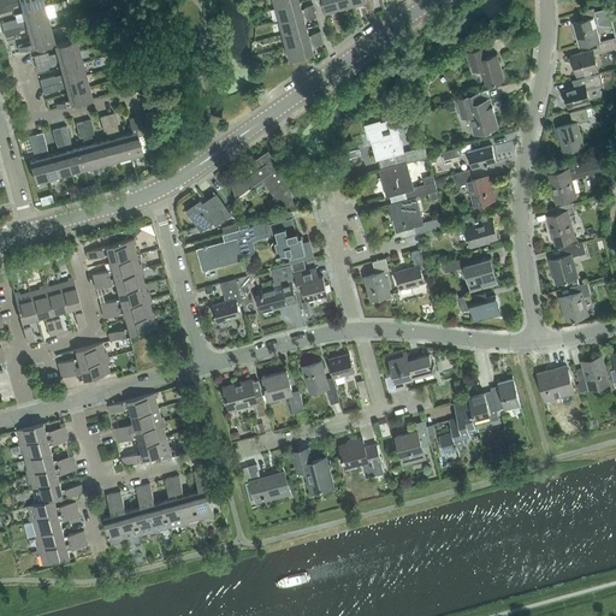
[(0,12),(13,10),(12,6),(18,5),(21,4),(23,12),(45,6),(42,0),(18,0),(0,5),(0,12)]
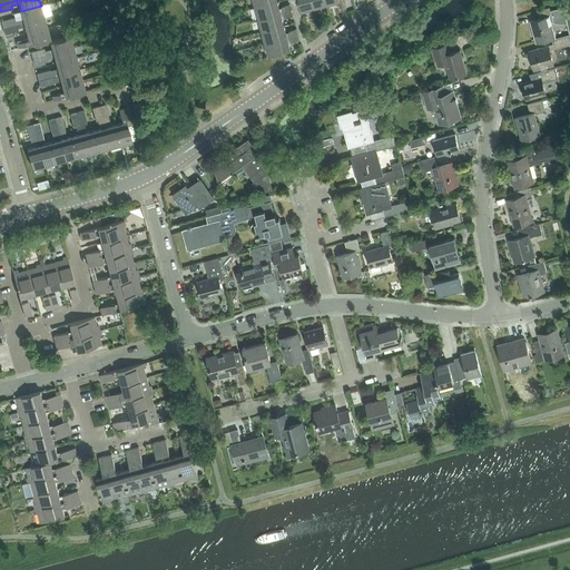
[(279,8),(277,0),(255,7),(258,19),(281,12),(279,8)]
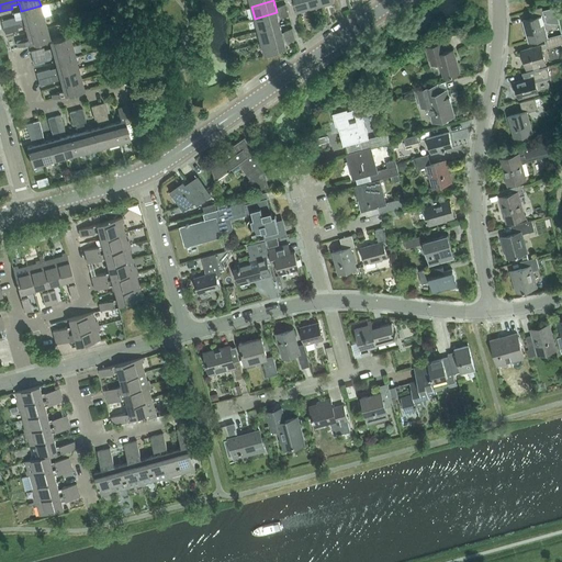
[(298,11),(311,8),(307,0),(294,0),(298,11)]
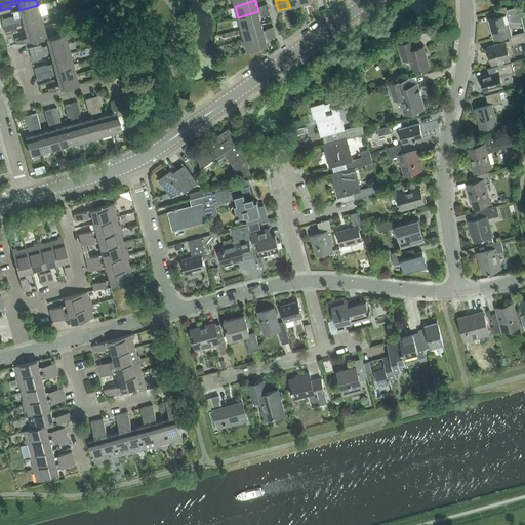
[(1,19),(3,26),(41,15),(38,5),(19,10),(22,16),(19,17),(14,18),(13,16),(1,19)]
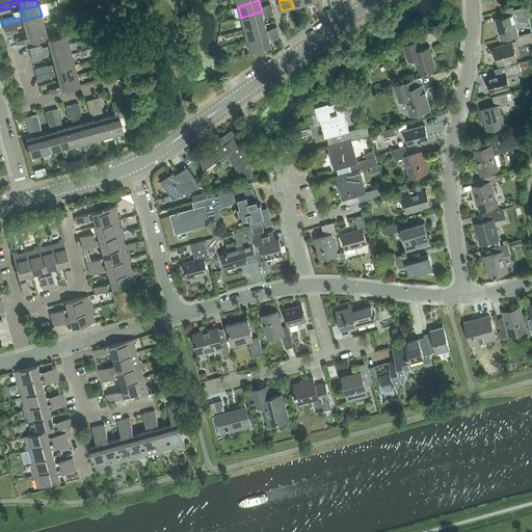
[(517,22),(530,22),(527,6),(514,9),(513,6),(501,9),(503,17),(495,20),(500,40),(520,35),(519,34),(515,21),(517,20),(517,22)]
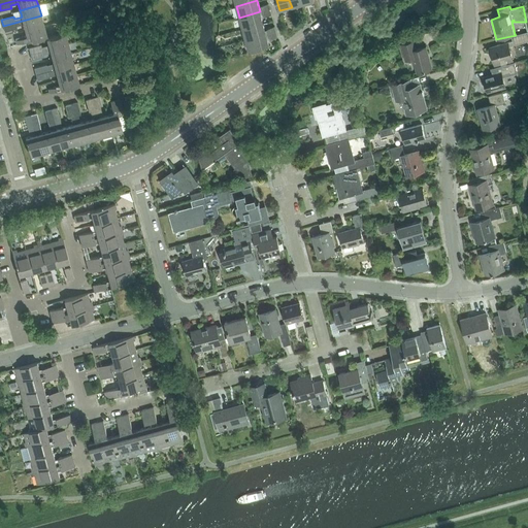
[(260,11),(239,18),(242,29),(263,23),(261,17),(260,11)]
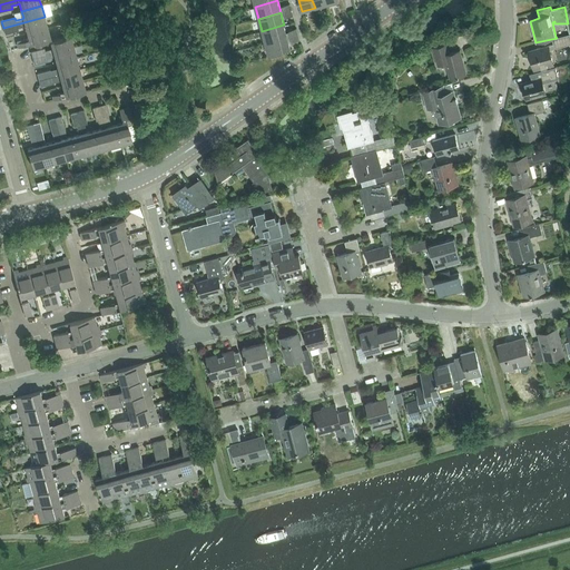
[(5,35),(6,35),(18,30),(18,28),(23,27),(23,26),(26,26),(27,32),(47,28),(45,17),(3,28),(5,35)]
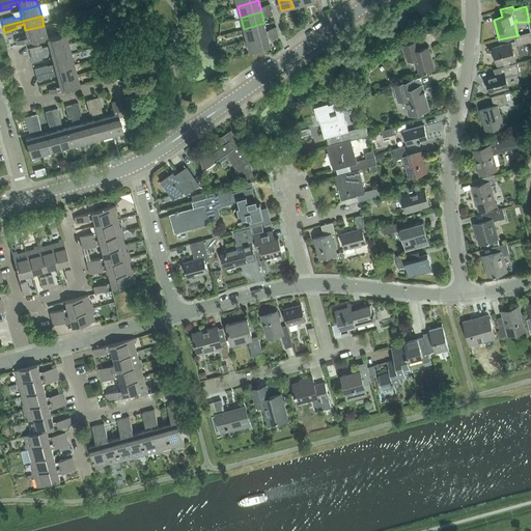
[(264,23),(244,29),(247,40),(268,34),(267,31),(264,23)]
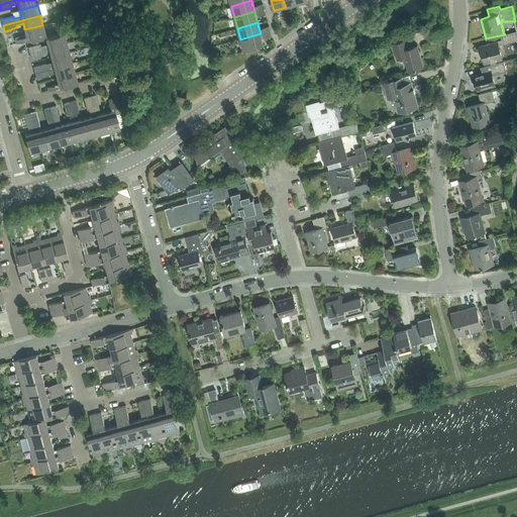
[(16,43),(45,35),(42,25),(24,29),(26,36),(24,37),(24,36),(15,39),(16,43)]
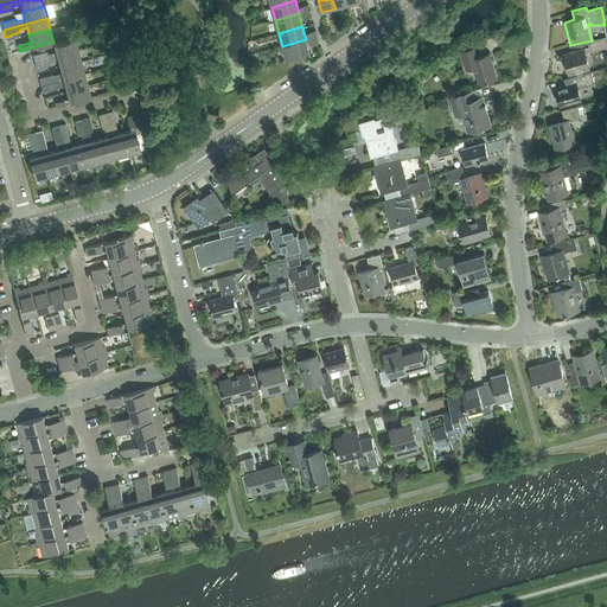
[(583,49),(563,55),(569,75),(589,69),(586,53),(606,46),(606,38),(606,37),(588,42),(589,48),(585,49),(583,49)]
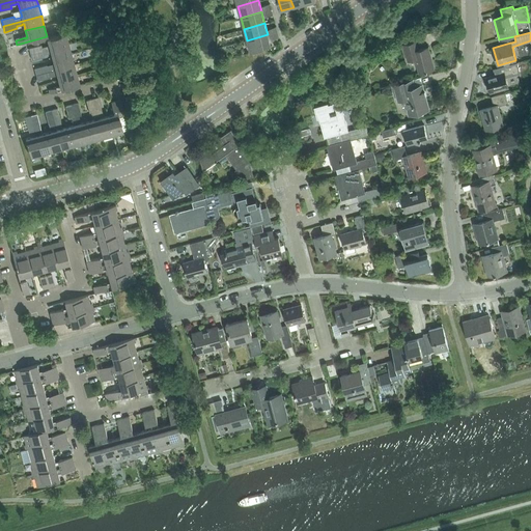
[(65,33),(48,38),(47,38),(49,46),(47,47),(47,46),(42,48),(40,45),(28,48),(30,54),(68,44),(65,33)]
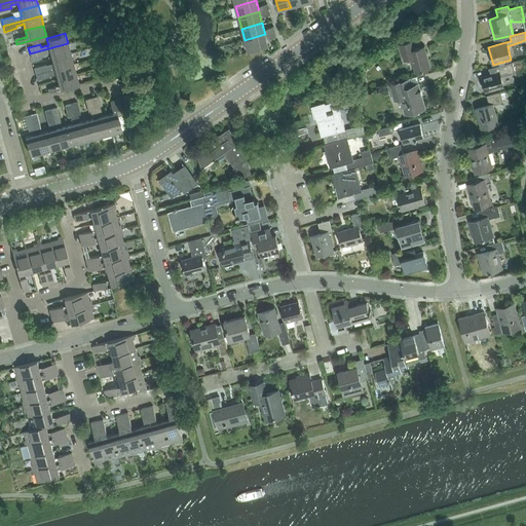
[(265,34),(245,40),(248,51),(263,47),(268,46),(265,34)]
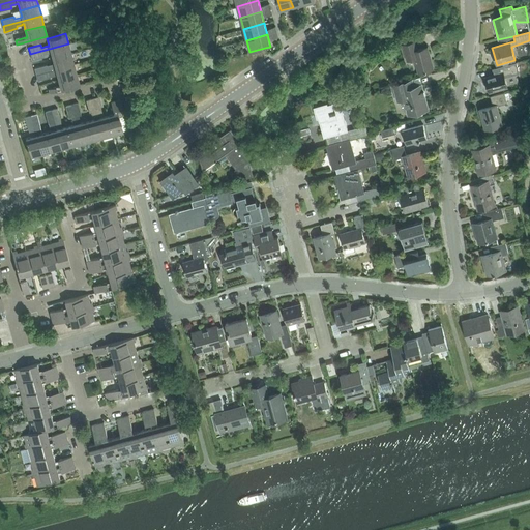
[(418,72),(433,68),(427,47),(417,50),(415,41),(403,45),(407,61),(415,59),(418,72)]
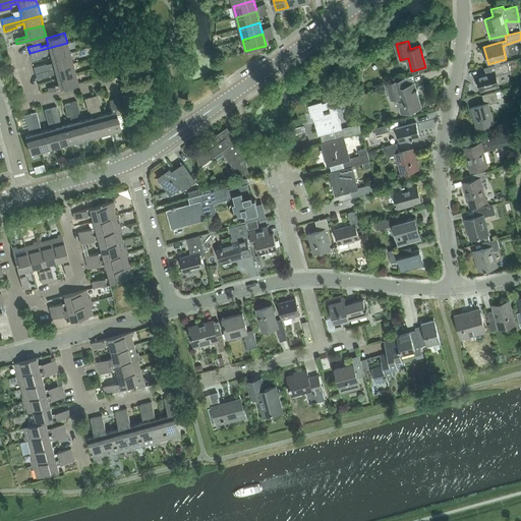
[(32,59),(44,56),(43,54),(48,52),(50,51),(52,58),(70,53),(67,43),(30,53),(32,59)]
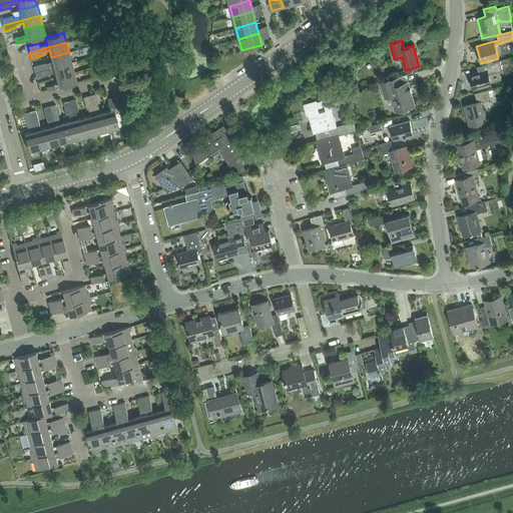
[(33,66),(34,72),(71,62),(69,52),(51,57),(52,64),(50,64),(45,65),(45,63),(33,66)]
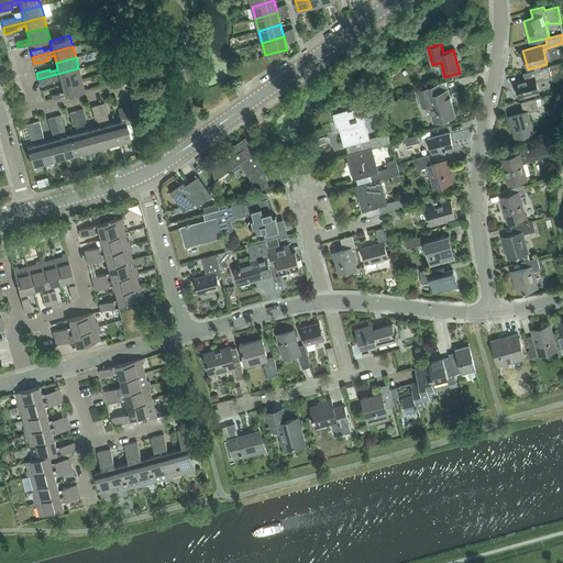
[(530,78),(516,81),(520,98),(539,92),(536,83),(551,78),(549,66),(529,72),(530,78)]
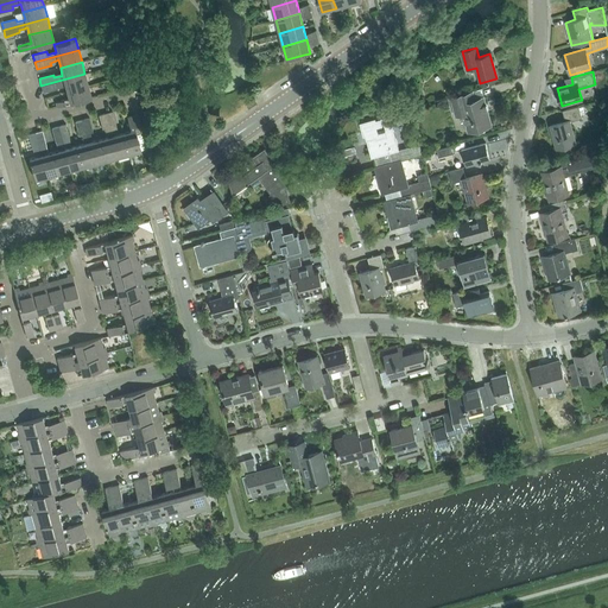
[(84,74),(40,86),(43,93),(57,89),(56,86),(62,84),(64,83),(67,92),(88,86),(84,74)]
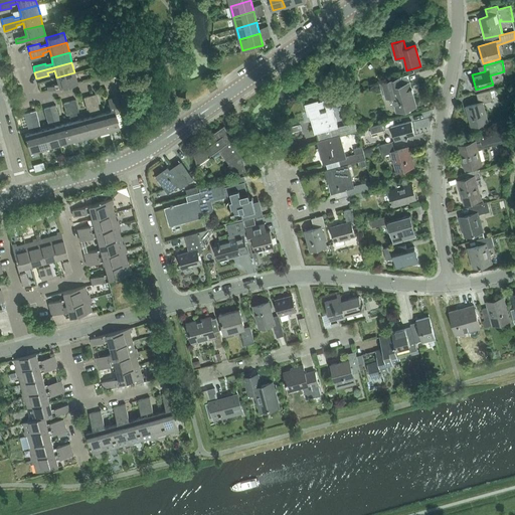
[(47,87),(48,90),(48,91),(77,82),(74,72),(56,77),(57,83),(55,84),(47,87)]
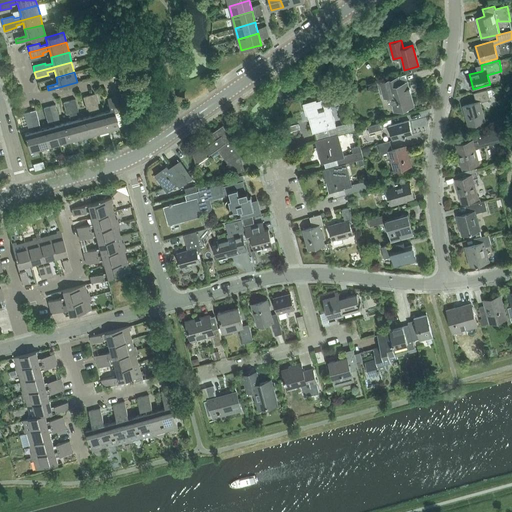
[(414,105),(407,82),(400,84),(398,77),(380,82),(381,88),(383,89),(382,91),(384,98),(390,96),(394,110),(414,105)]
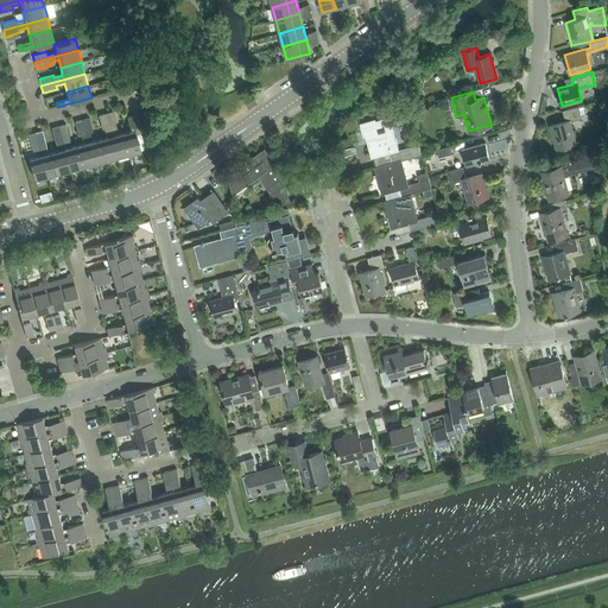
[(185,109),(190,120),(197,118),(192,107),(191,106),(190,107),(190,108),(185,109)]
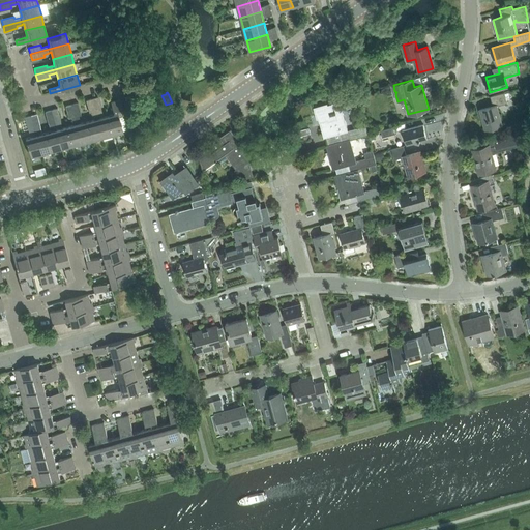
[(504,92),(491,96),(493,106),(479,110),(484,129),(502,125),(497,106),(507,104),(504,92)]
